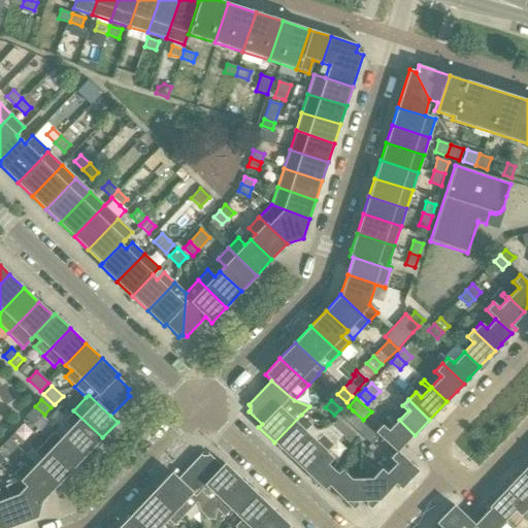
[(44,415),(35,406),(25,418),(33,425),(44,415)]
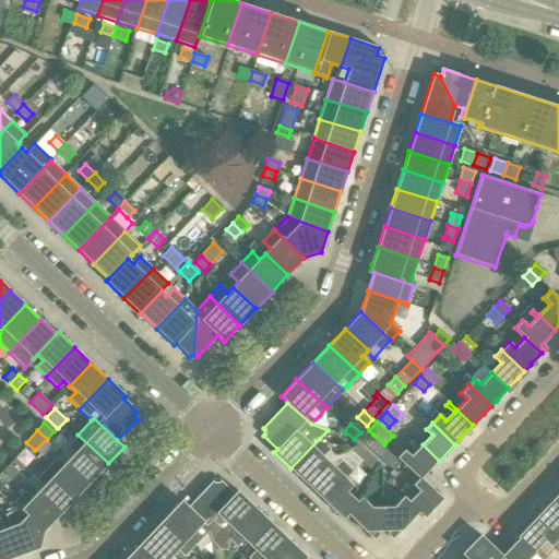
[(401,462),(418,478),(420,477),(436,460),(438,462),(439,461),(423,444),(412,456),(404,449),(397,455),(384,444),(373,435),(369,430),(360,440),(393,471),(401,462)]
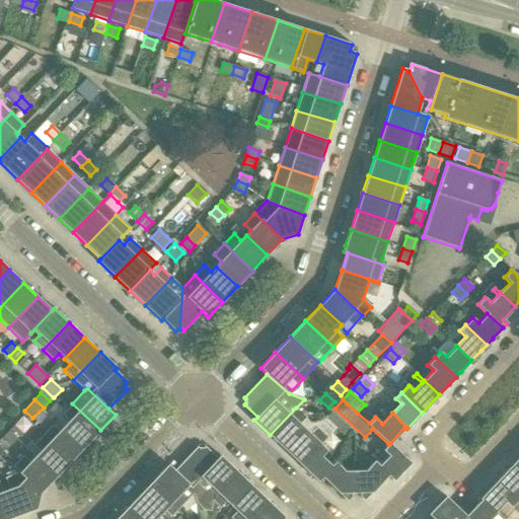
[(69,421),(64,427),(84,446),(100,430),(72,403),(62,414),(69,421)]
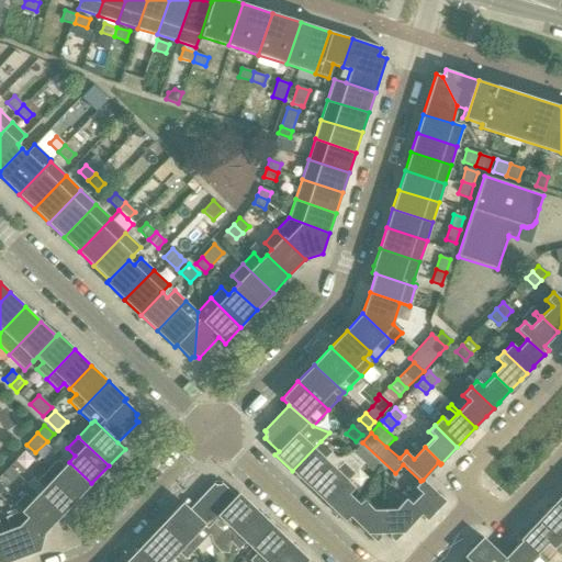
[(292,471),(310,489),(330,464),(325,459),(333,452),(321,441),(292,471)]
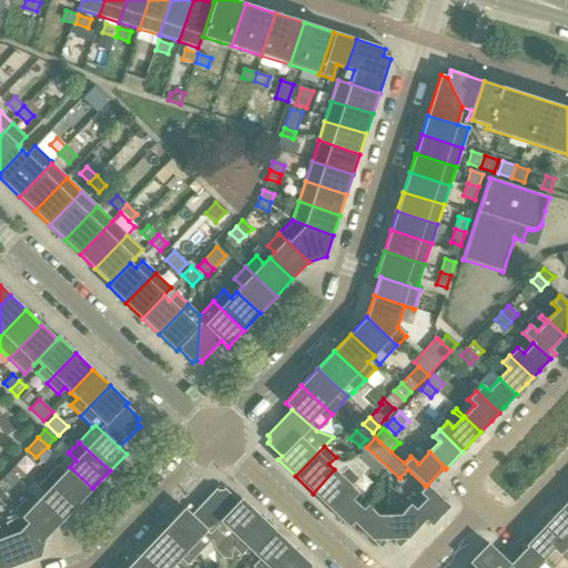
[(355,458),(367,469),(374,462),(363,450),(355,458)]
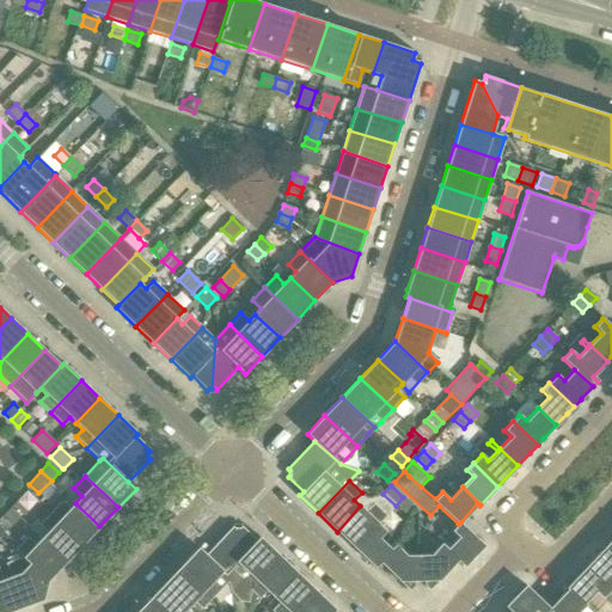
[(403,497),(396,506),(404,513),(411,506),(403,497)]
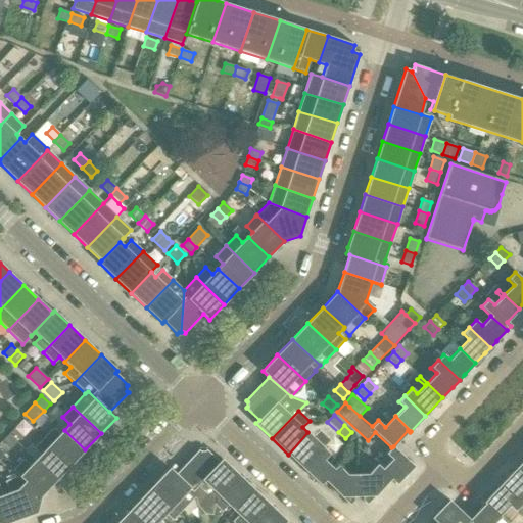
[(52,427),(42,438),(70,465),(85,449),(64,430),(59,434),(52,427)]
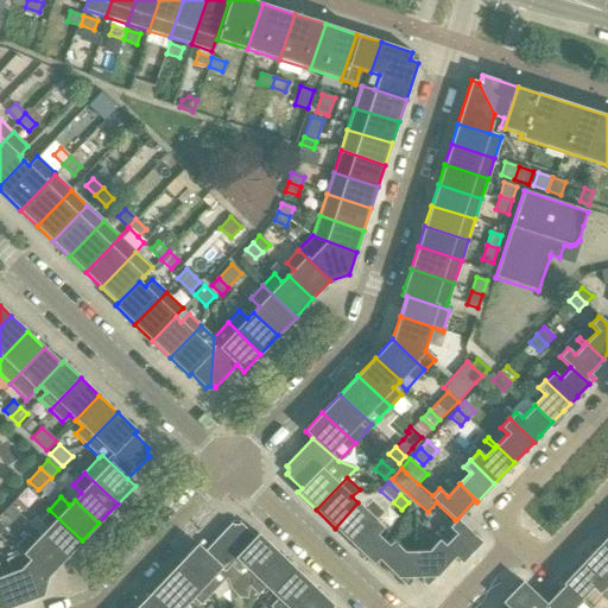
[(17,499),(11,506),(20,515),(27,508),(17,499)]
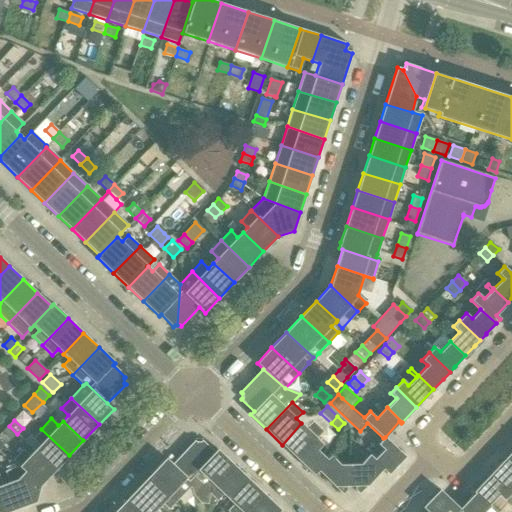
[(282,445),(297,458),(316,438),(323,431),(312,421),(306,428),(301,423),(282,445)]
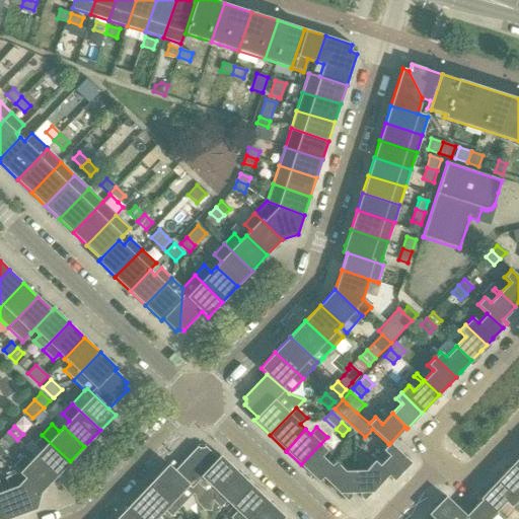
[(17,440),(9,432),(3,438),(11,446),(17,440)]
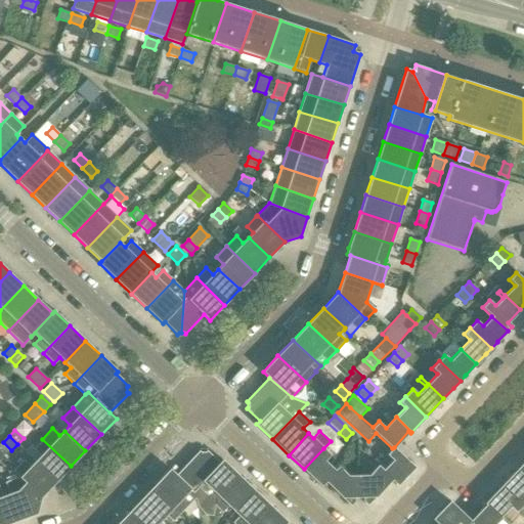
[(40,455),(35,461),(56,481),(71,466),(42,439),(33,449),(40,455)]
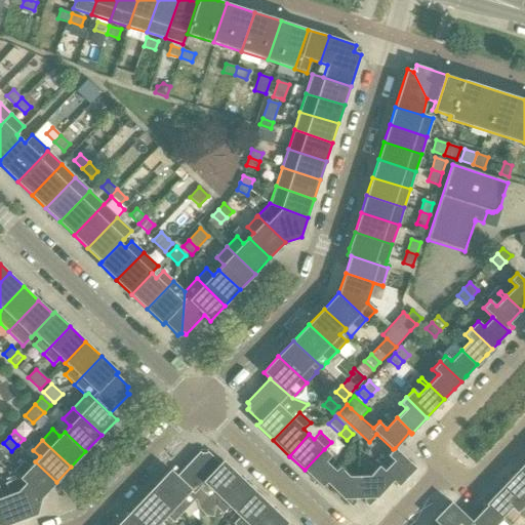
[(378,466),(377,467),(392,480),(397,484),(396,485),(397,485),(398,486),(399,485),(400,485),(400,484),(413,470),(414,470),(414,469),(415,468),(414,467),(413,467),(395,448),(393,449),(387,455),(393,460),(384,471),(378,466)]
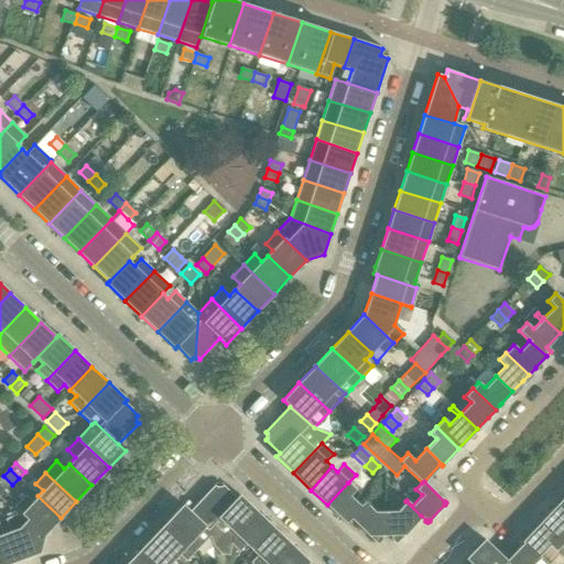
[(346,523),(351,518),(365,502),(364,501),(360,506),(349,496),(356,489),(348,483),(327,505),(346,523)]
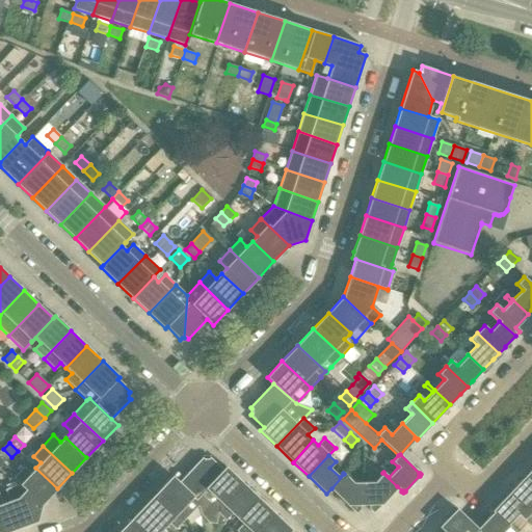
[(202,458),(179,482),(211,512),(241,481),(225,467),(222,470),(210,457),(208,459),(204,459),(202,458)]
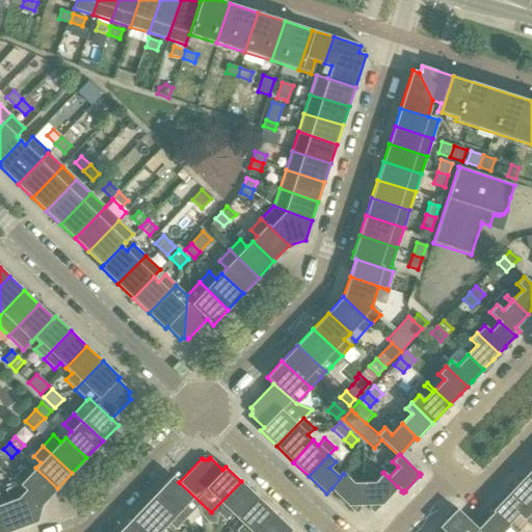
[(14,478),(20,484),(42,505),(57,488),(35,468),(30,474),(24,468),(14,478)]
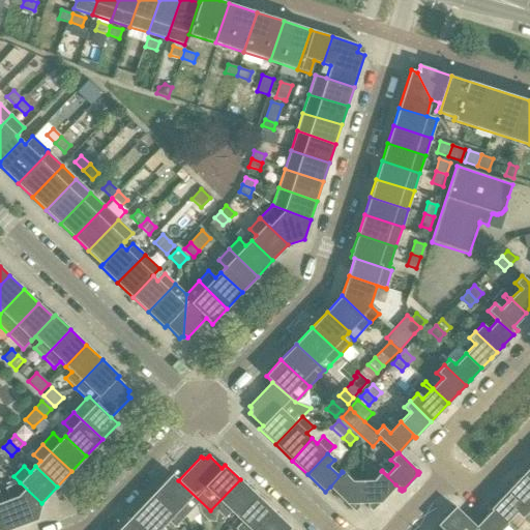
[(373,480),(362,480),(362,502),(367,502),(367,507),(370,509),(371,510),(372,510),(373,510),(374,509),(373,508),(395,484),(381,471),(373,480)]
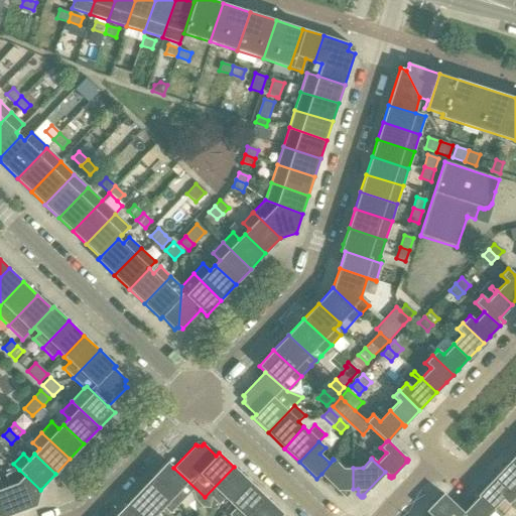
[(334,460),(321,474),(346,498),(349,494),(349,489),(353,489),(353,468),(343,469),(334,460)]
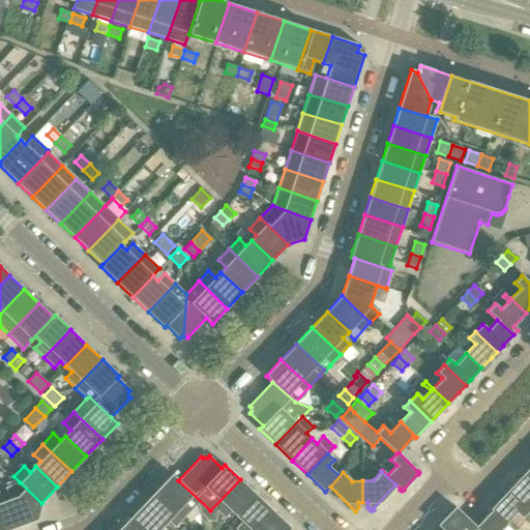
[(172,474),(156,491),(184,517),(197,503),(200,512),(204,517),(210,510),(178,480),(172,474)]
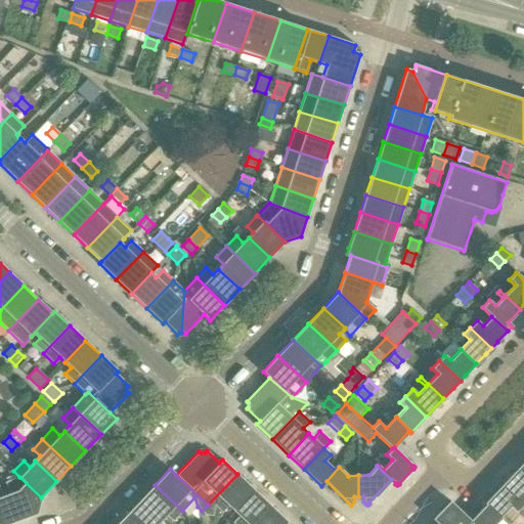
[(523,475),(517,469),(507,479),(500,486),(522,506),(523,503),(523,475)]
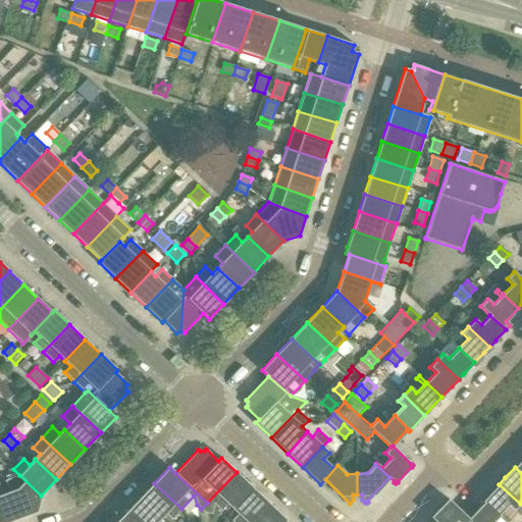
[(237,472),(207,503),(201,509),(204,513),(211,514),(213,503),(221,511),(227,504),(232,509),(253,488),(237,472)]
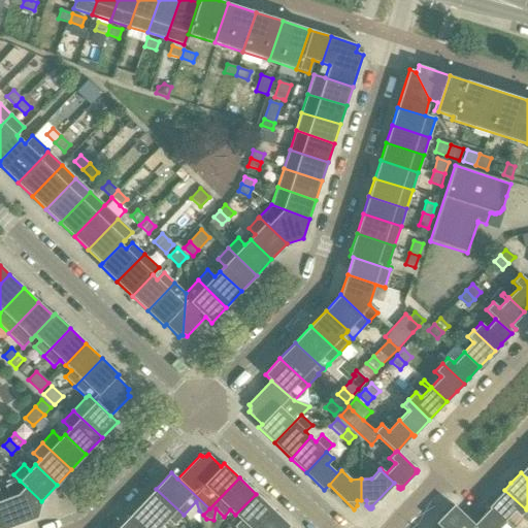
[(4,487),(8,498),(19,525),(37,518),(41,501),(20,481),(4,487)]
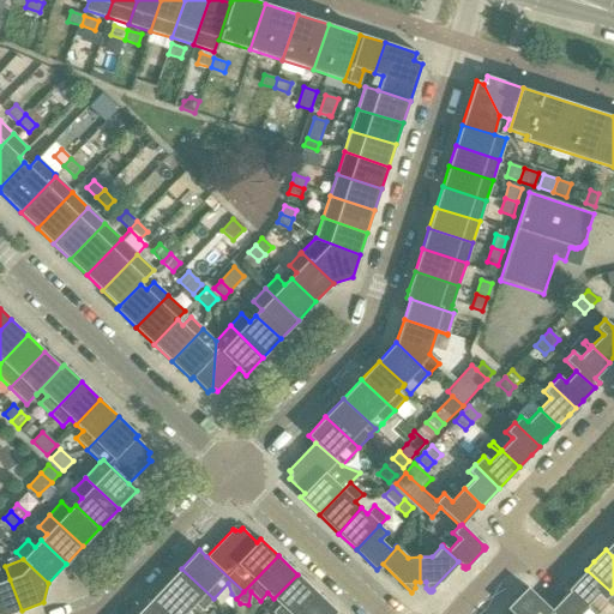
[(181,569),(164,587),(188,611),(194,603),(202,611),(214,599),(181,569)]
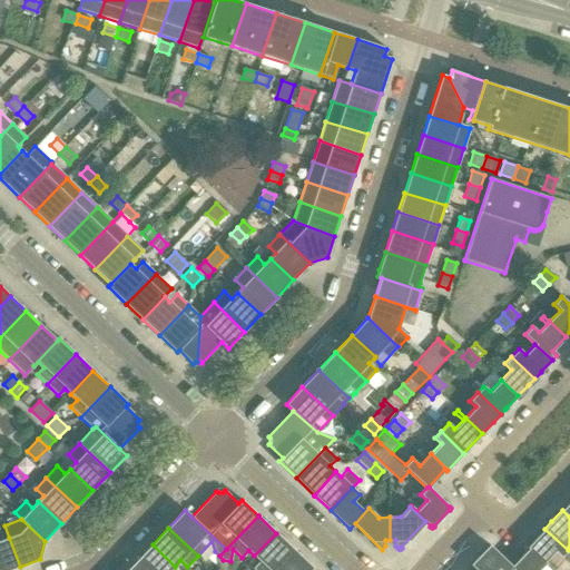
[(527,548),(529,549),(546,564),(547,563),(544,562),(554,551),(560,558),(568,550),(544,529),(538,536),(527,548)]
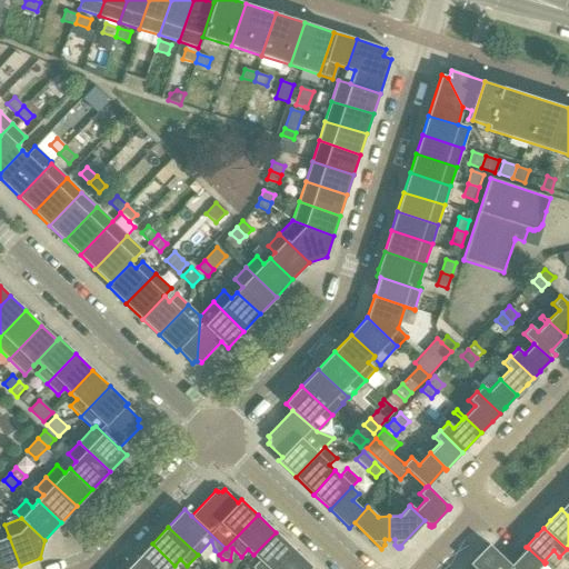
[(272,568),(293,548),(276,532),(253,555),(259,560),(252,567),(253,568),(272,568)]
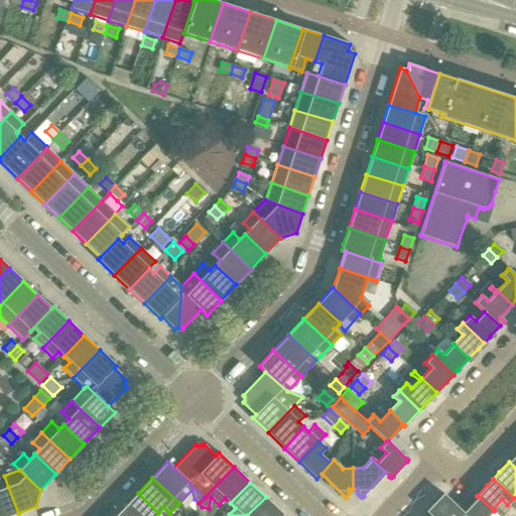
[(0,485),(0,515),(8,515),(18,513),(8,487),(2,490),(0,485)]
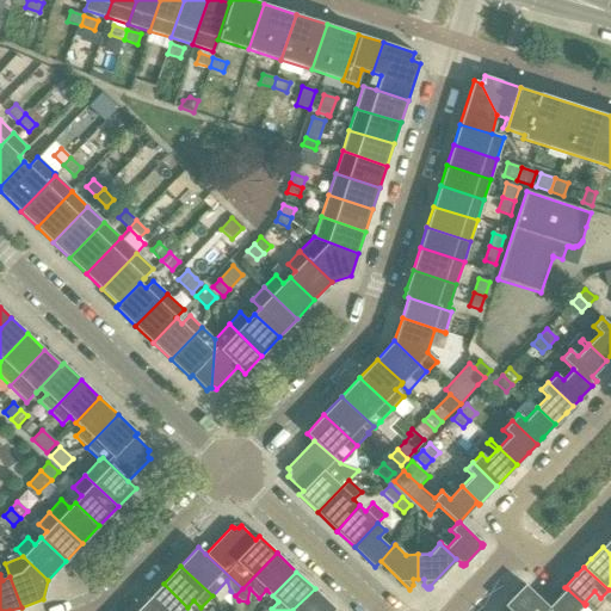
[(164,584),(146,603),(154,610),(183,610),(187,608),(164,584)]
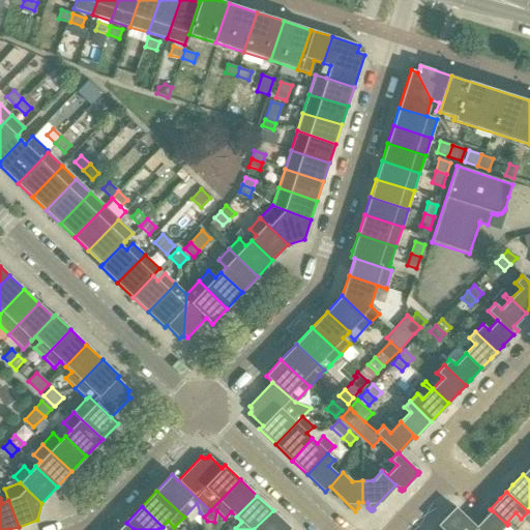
[(439,527),(442,529),(462,529),(463,529),(464,529),(473,529),(475,529),(476,527),(457,508),(457,507),(455,507),(454,507),(453,507),(453,508),(439,523),(438,524),(438,525),(438,526),(438,527),(439,527)]
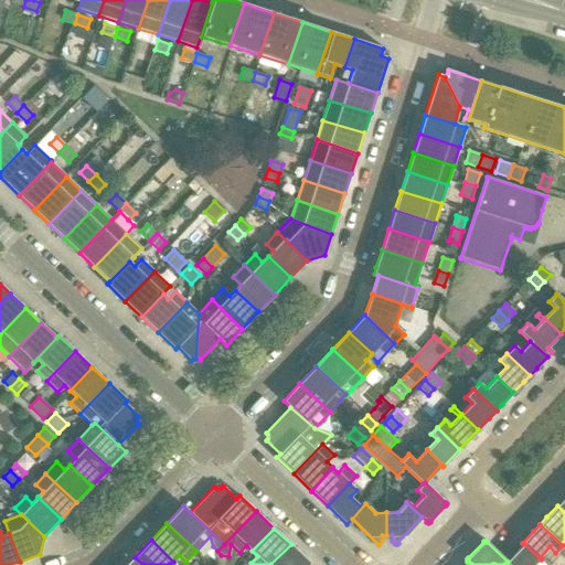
[(307,564),(310,563),(291,544),(270,564),(307,564)]
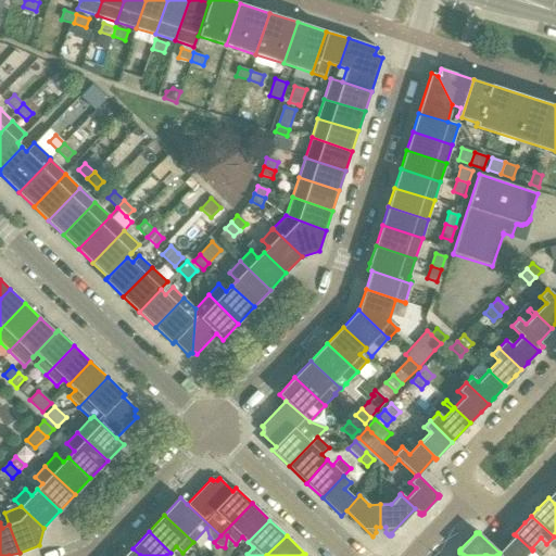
[(516,535),(500,553),(498,555),(500,555),(526,555),(532,551),(516,535)]
